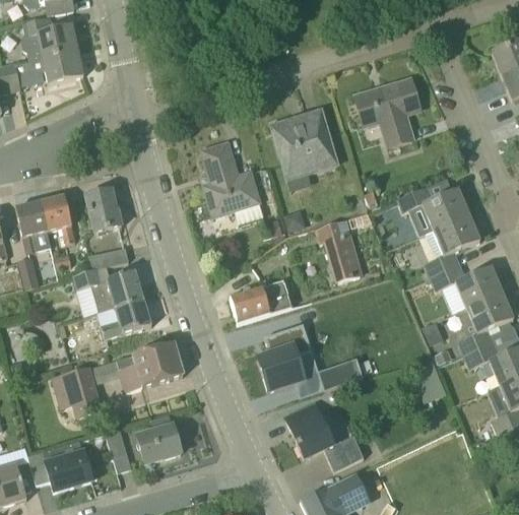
[(23,0),(24,3),(29,8),(38,7),(42,3),(59,0),(23,0)]
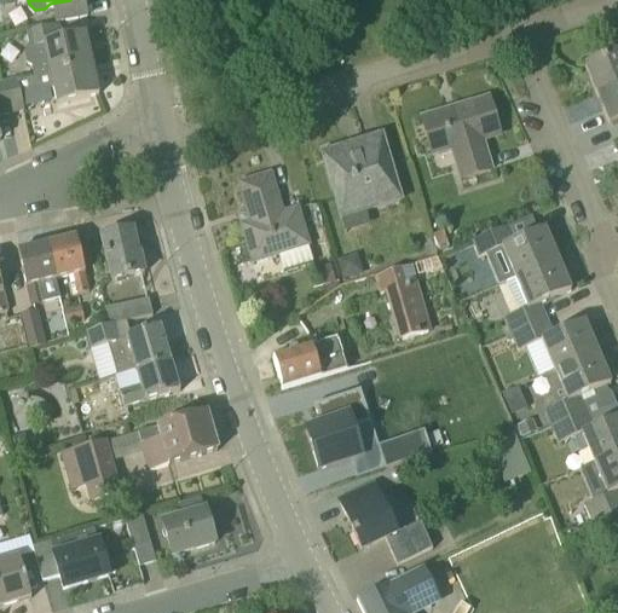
[(33,63),(35,74),(97,61),(96,59),(92,59),(86,30),(62,35),(59,21),(26,29),(29,41),(24,50),(27,61),(33,63)]
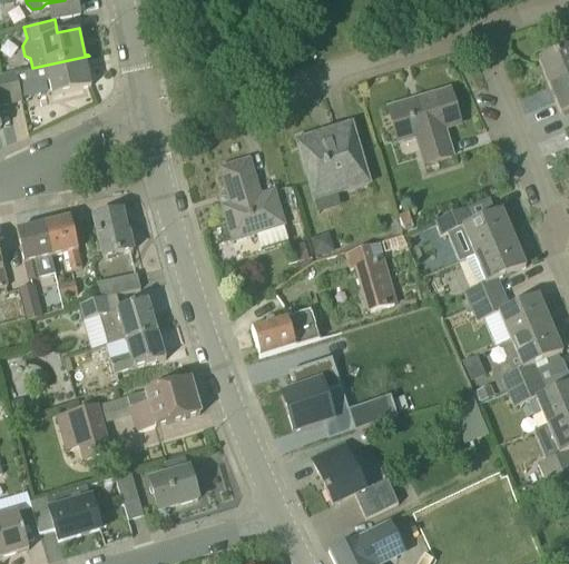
[(550,83),(568,75),(568,42),(563,45),(563,47),(538,57),(550,83)]
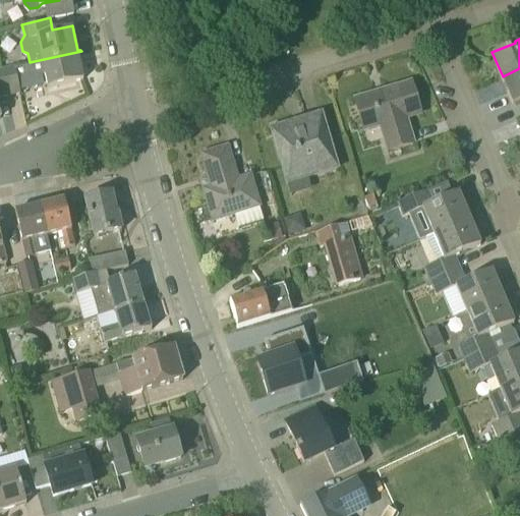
[(81,51),(30,62),(14,65),(14,61),(1,64),(8,93),(20,90),(17,76),(46,70),(49,84),(83,76),(78,52),(81,51)]
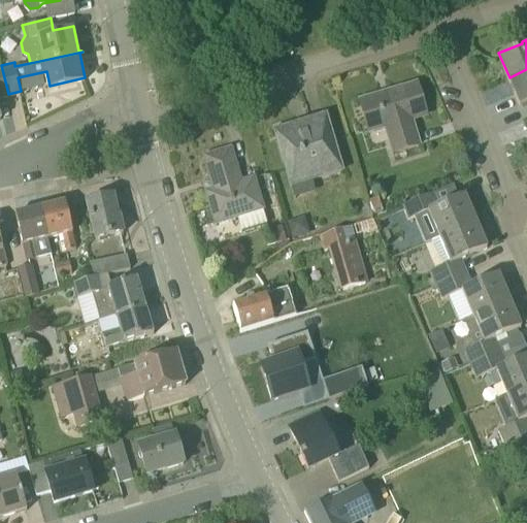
[(526,69),(509,77),(520,102),(526,99),(526,69)]
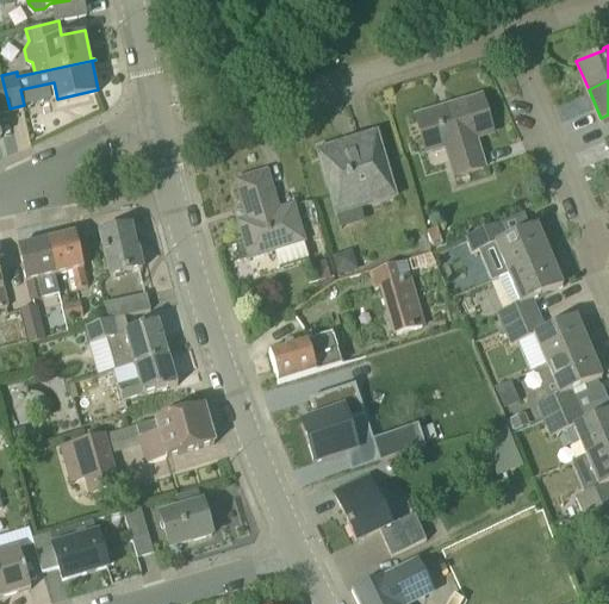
[(476,135),(477,134),(473,123),(490,118),(482,93),(415,113),(427,149),(446,144),(454,173),(484,164),(476,135)]
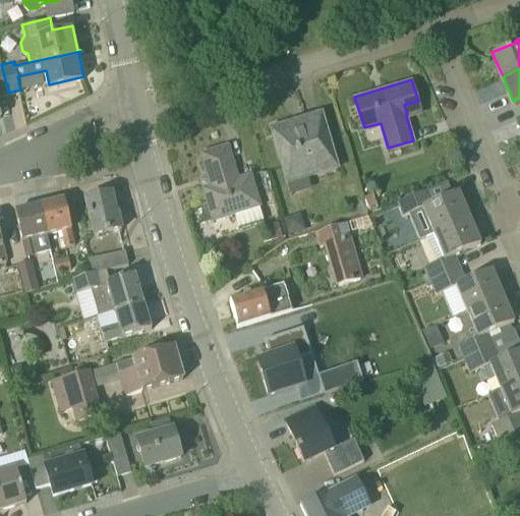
[(288,180),(338,165),(322,110),(304,115),(306,121),(274,131),(272,125),(271,125),(288,180)]
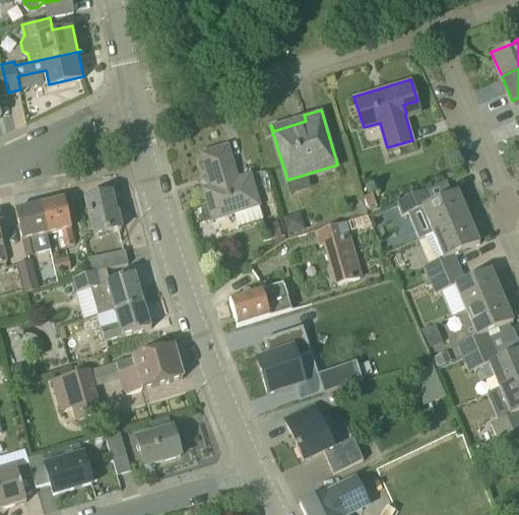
[(210,183),(202,186),(209,206),(212,217),(260,203),(252,174),(239,178),(228,142),(201,150),(210,183)]
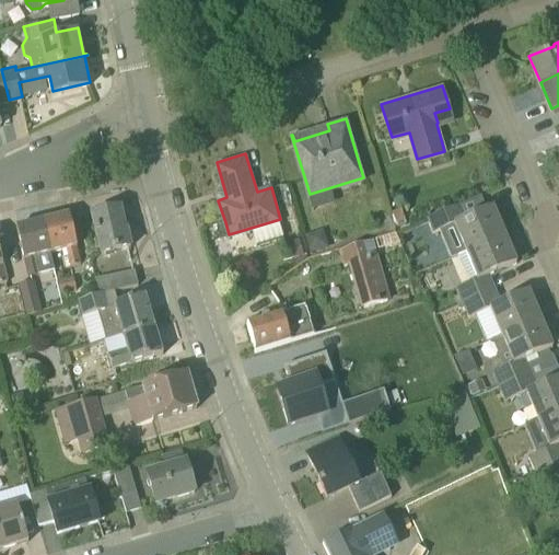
[(434,230),(441,227),(452,254),(459,251),(504,232),(492,204),(465,216),(458,201),(428,215),(434,230)]
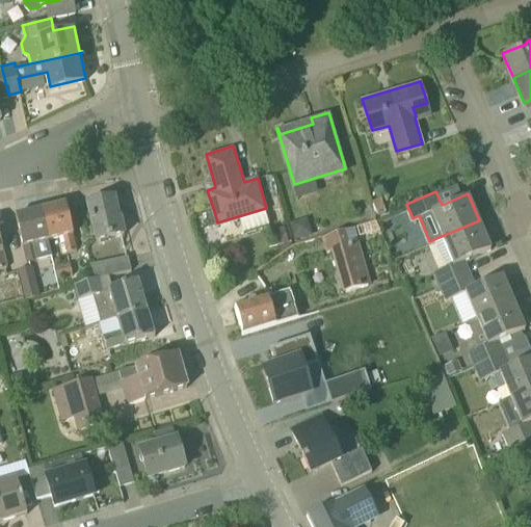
[(379,212),(389,208),(382,194),(373,199),(379,212)]
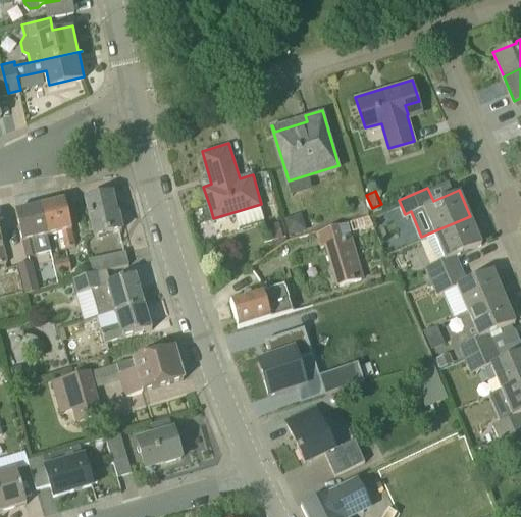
[(95,234),(122,227),(118,211),(116,211),(111,192),(86,198),(95,234)]
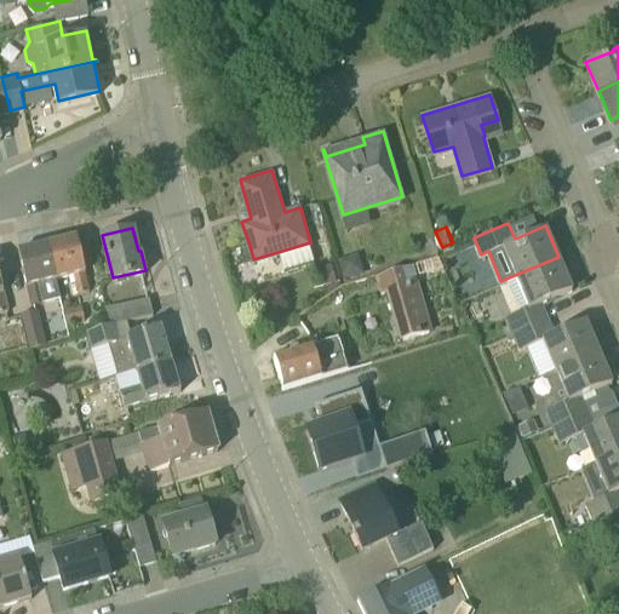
[(47,241),(56,276),(74,271),(79,291),(90,288),(76,234),(47,241)]
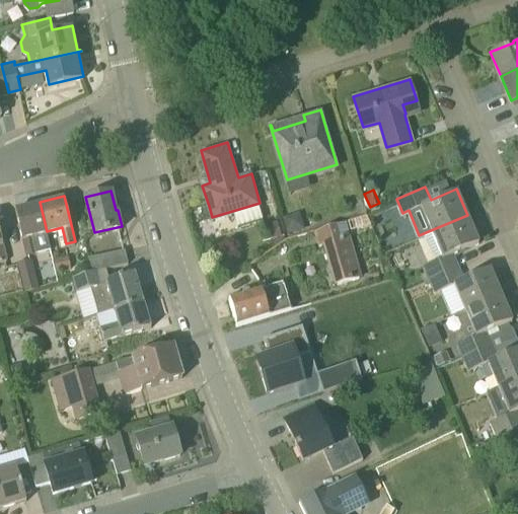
[(15,208),(26,253),(35,250),(32,234),(47,231),(40,202),(15,208)]
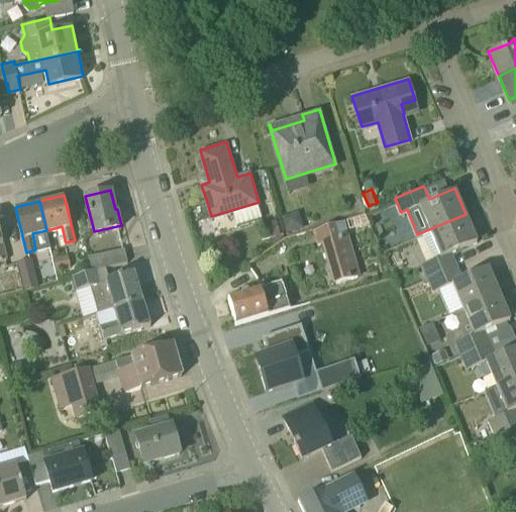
[(304,225),(299,208),(282,214),(287,230),(304,225)]
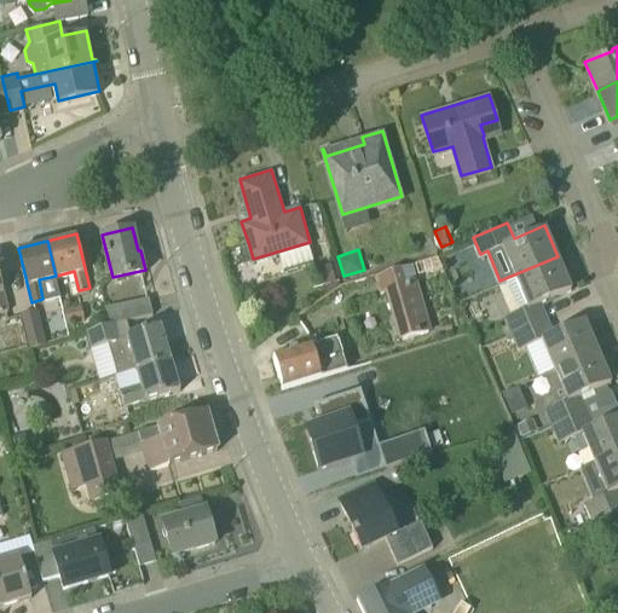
[(558,256),(508,277),(520,308),(506,314),(513,330),(547,316),(539,300),(571,288),(558,256)]
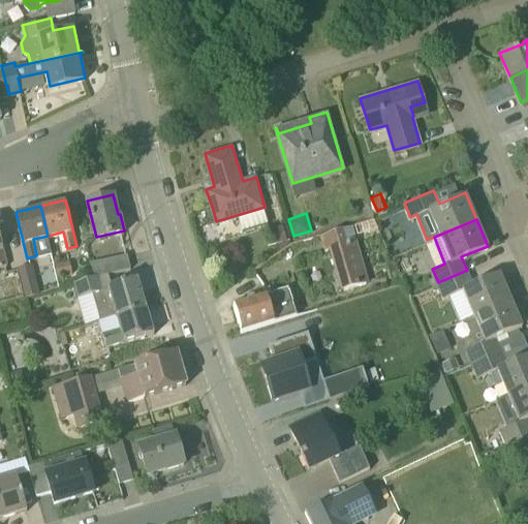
[(288,238),(283,221),(275,223),(279,240),(288,238)]
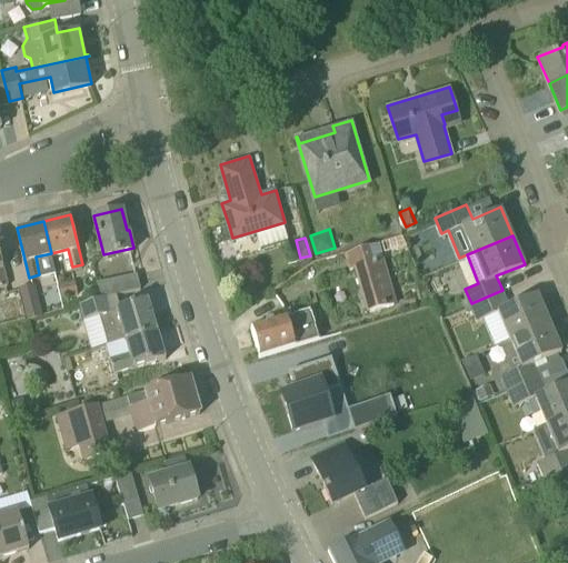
[(395,301),(381,257),(389,254),(384,238),(346,250),(350,267),(355,264),(368,309),(395,301)]
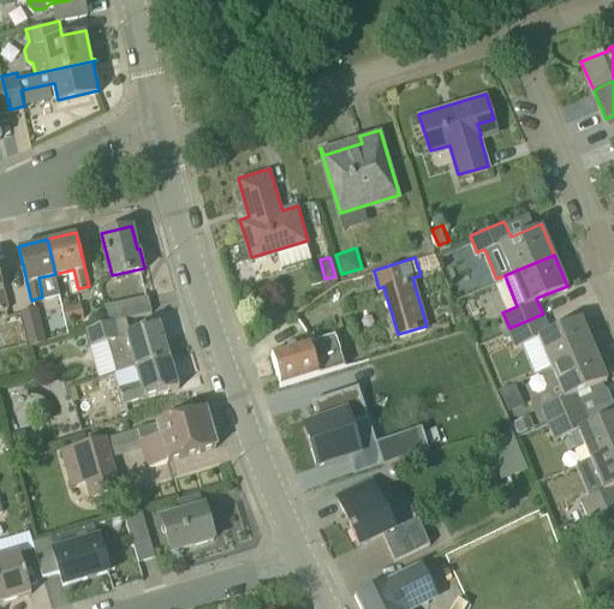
[(111,320),(114,318),(121,317),(151,310),(148,293),(118,300),(107,303),(111,320)]
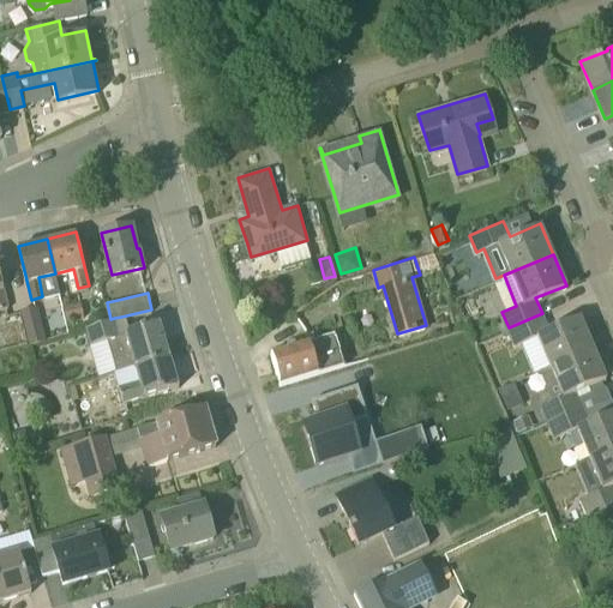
[(67,319),(84,314),(80,299),(64,304),(67,319)]
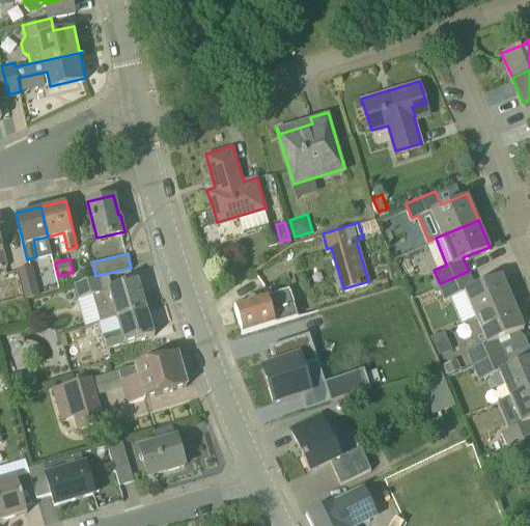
[(18,267),(20,272),(25,297),(39,293),(32,263),(18,267)]
